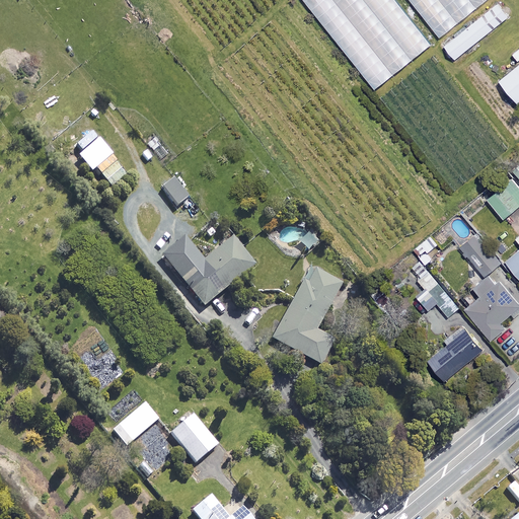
[(432,43),(395,0),(303,0),(366,75),(376,88),(432,43)]
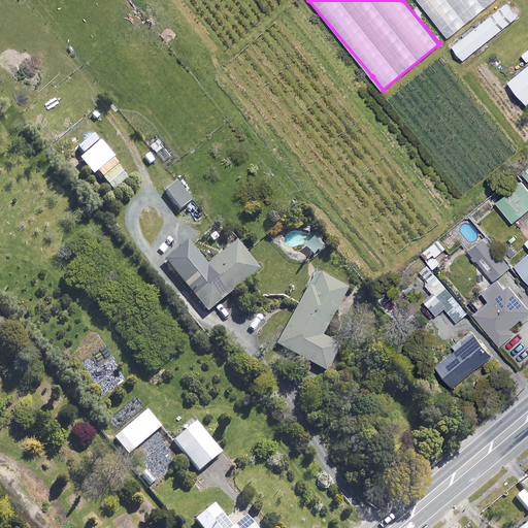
[(493,0),(415,0),(446,38),(493,0)]
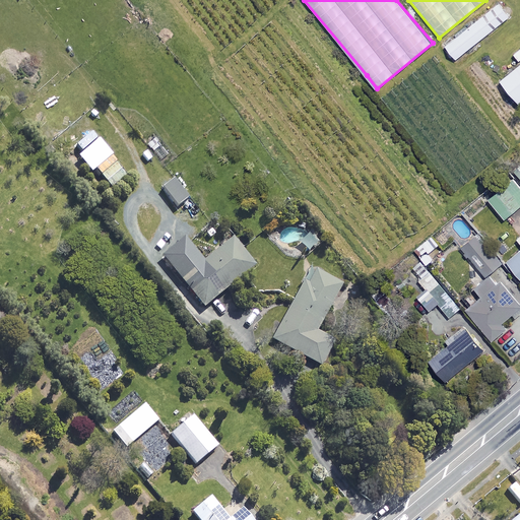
[(509,16),(497,3),(445,47),(457,60),(509,16)]
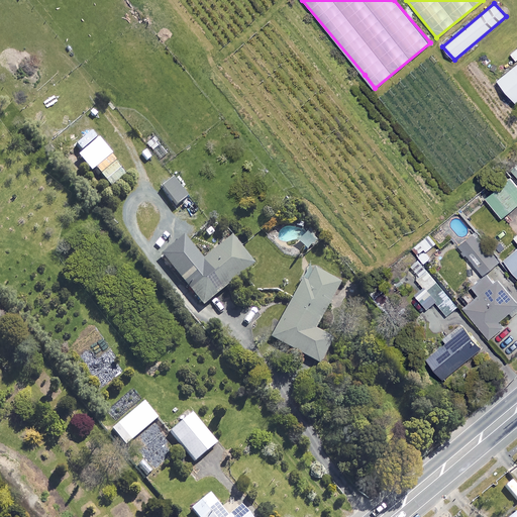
[(516,64),(497,81),(515,102),(516,100),(516,64)]
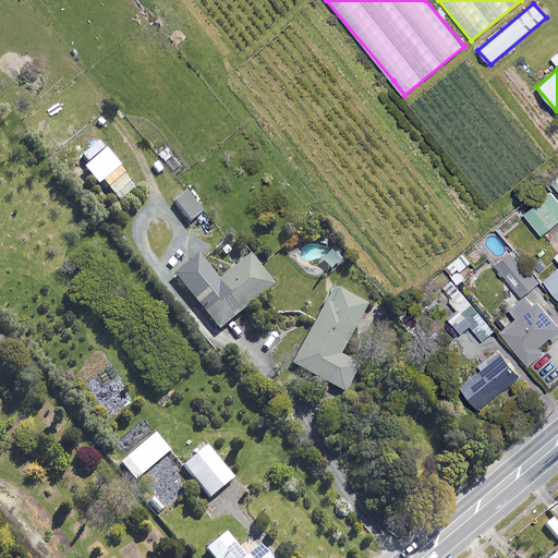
[(557,220),(557,201),(549,191),(523,214),(542,234),(557,220)]
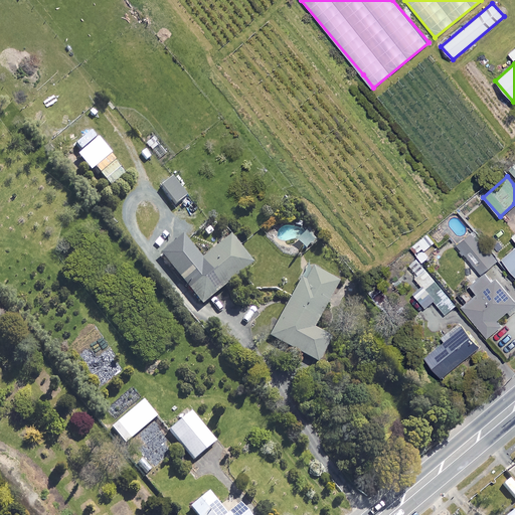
[(187,196),(172,177),(159,187),(174,207),(187,196)]
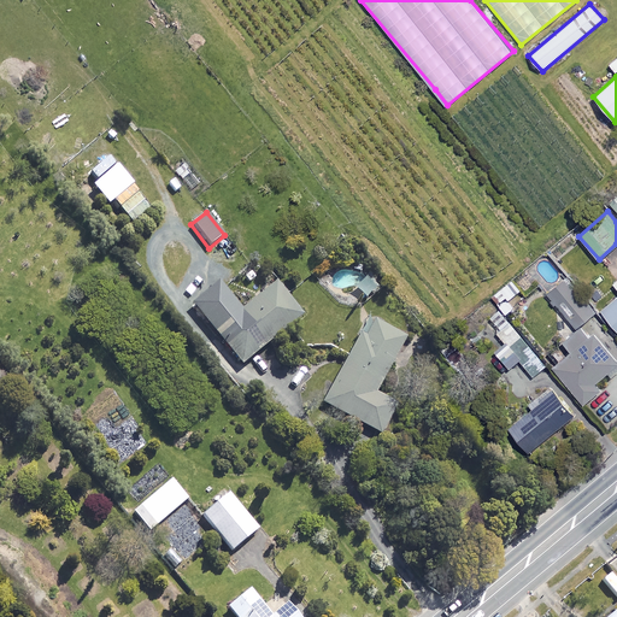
[(594,312),(564,278),(548,292),(577,327),(594,312)]
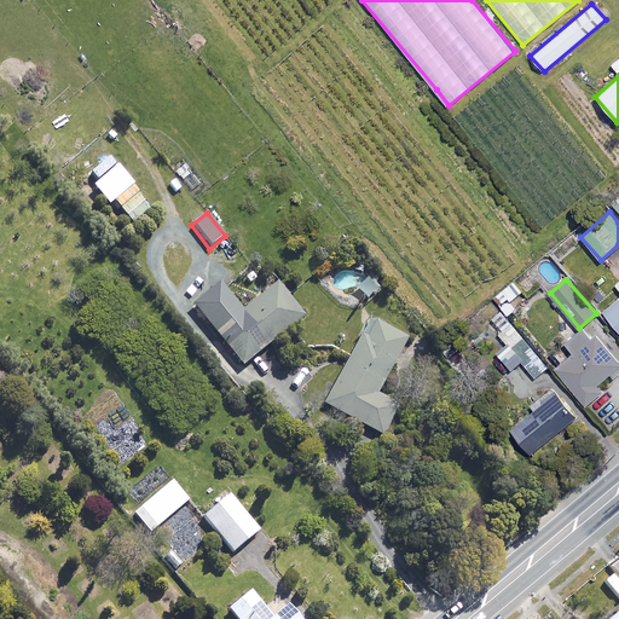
[(304,319),(277,285),(241,314),(219,287),(192,307),(241,369),(304,319)]
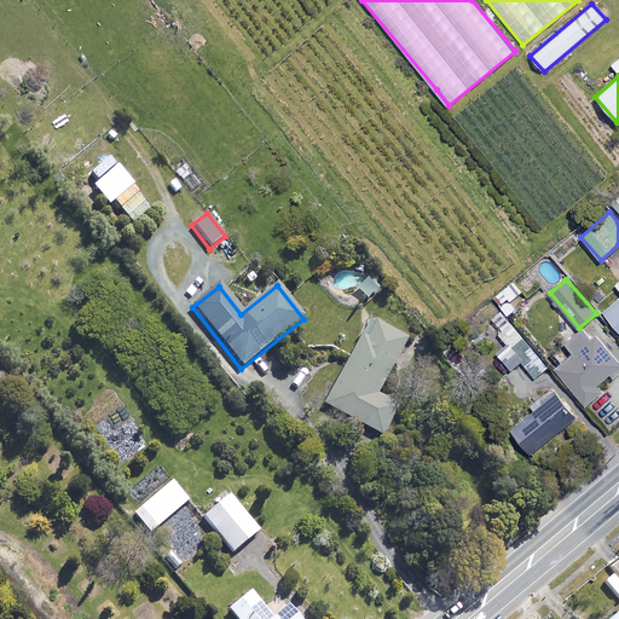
[(618,299),(605,311),(618,328),(618,299)]
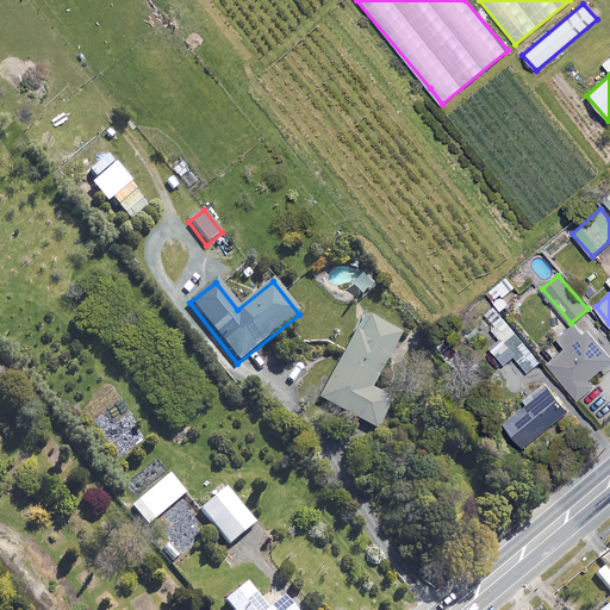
[(316,391),(317,402),(373,430),(391,398),(372,388),(402,332),(365,313),(332,372),(324,377),(319,381),(316,391)]
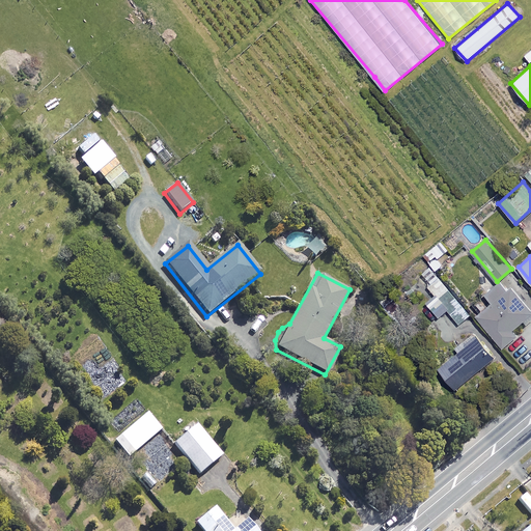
[(530,294),(513,273),(482,298),(490,307),(478,315),(504,347),(518,336),(512,330),(524,320),(527,325),(530,320),(530,294)]
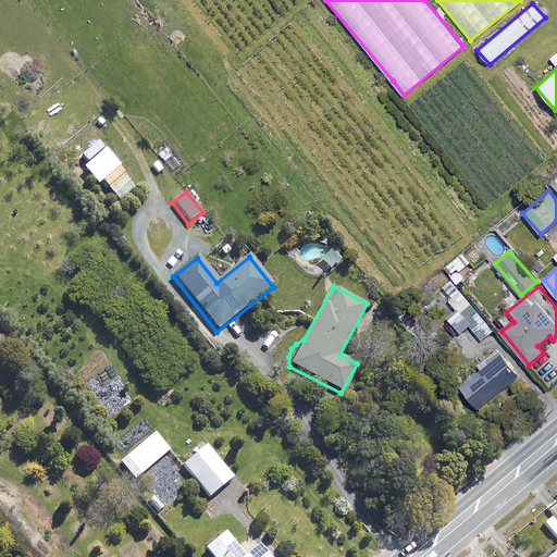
[(492,331),(469,301),(447,319),(459,333),(470,324),(481,339),(492,331)]
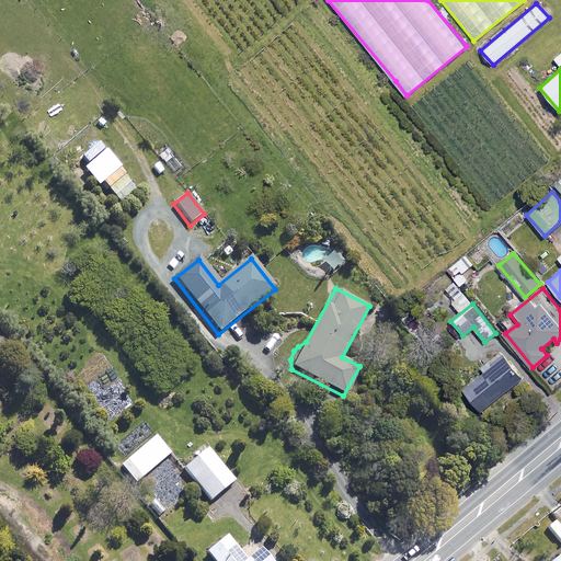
[(521,376),(503,355),(462,389),(480,410),(521,376)]
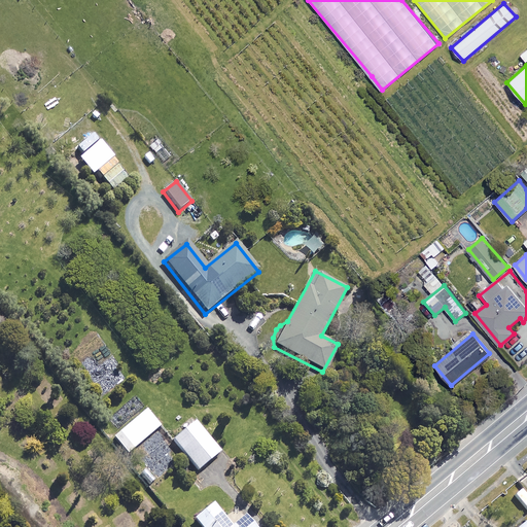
[(161,425),(146,409),(114,437),(129,454),(161,425)]
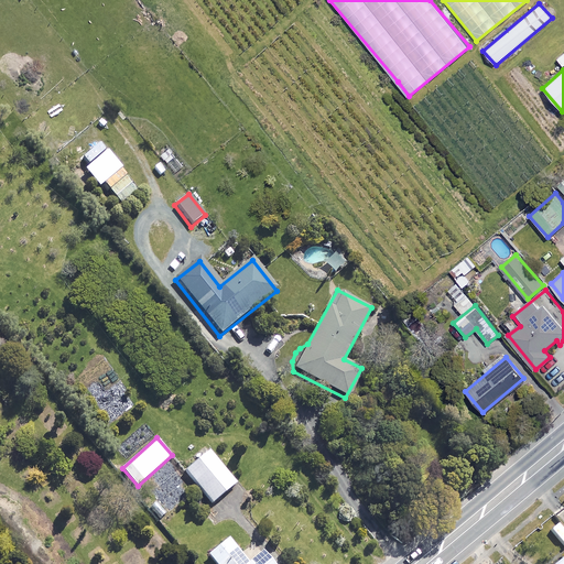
[(236,484),(208,451),(184,472),(213,503),(236,484)]
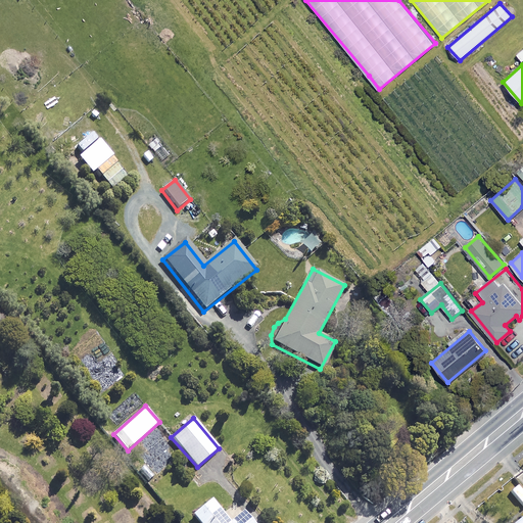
[(199,522),(253,522),(244,512),(231,522),(212,500),(193,515),(199,522)]
